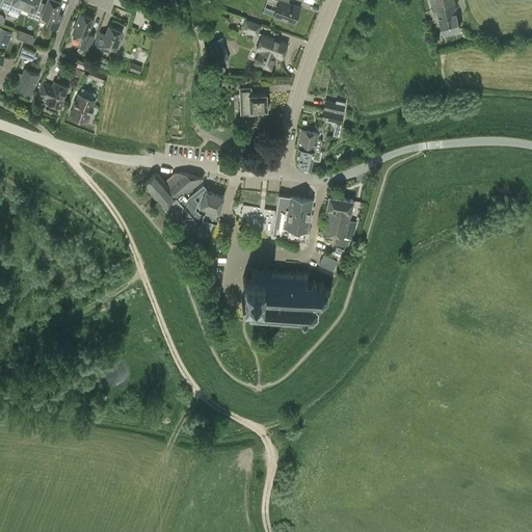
[(1,0),(0,5),(20,14),(22,6),(24,0),(1,0)]
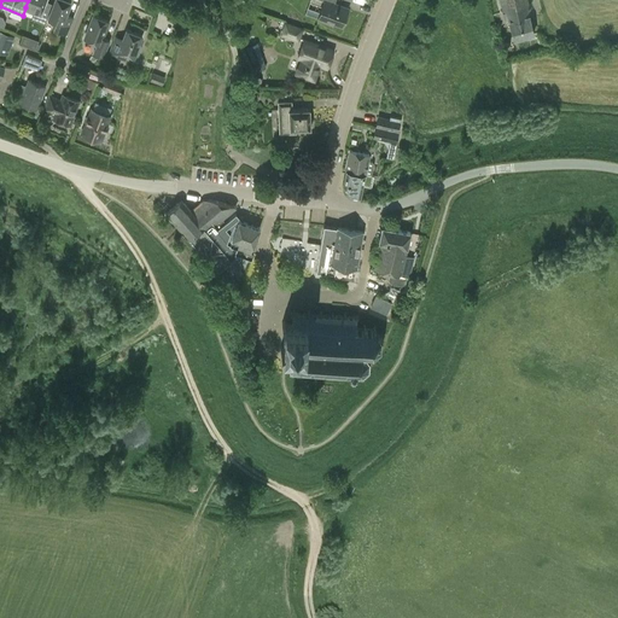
[(51,9),(44,5),(45,0),(28,0),(25,7),(34,10),(31,18),(45,24),(47,18),(51,9)]
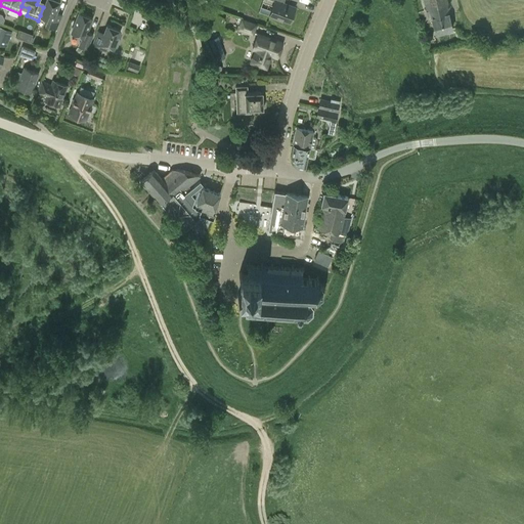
[(54,15),(60,1),(60,0),(45,0),(40,15),(48,17),(45,25),(57,29),(61,17),(54,15)]
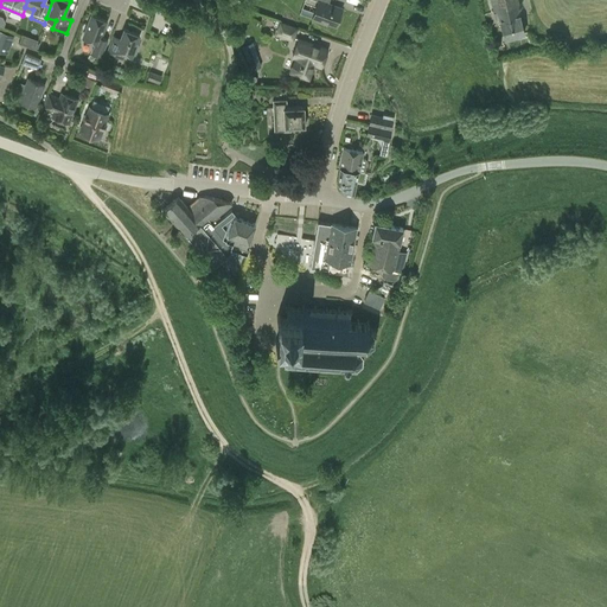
[(327,21),(336,25),(342,8),(328,4),(328,0),(318,0),(319,0),(312,19),(327,24),(327,21)]
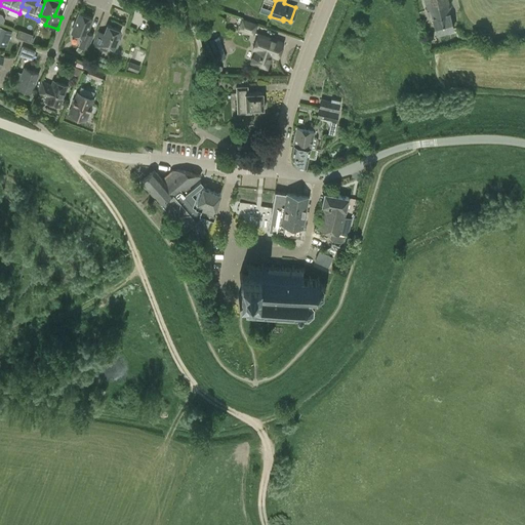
[(433,18),(436,33),(452,28),(449,13),(452,13),(448,0),(423,0),(429,19),(433,18)]
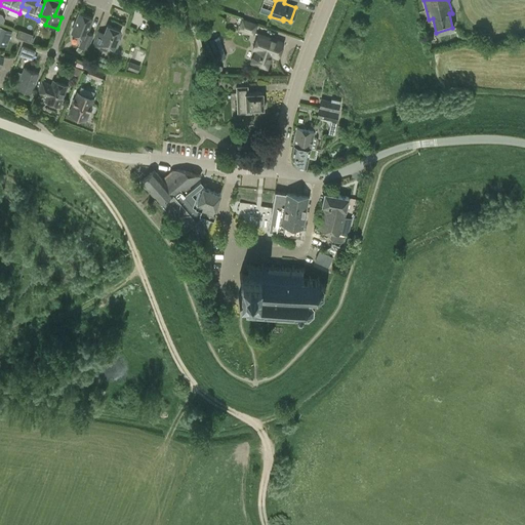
[(72,33),(83,37),(80,45),(87,48),(92,34),(87,32),(92,17),(79,12),(72,33)]
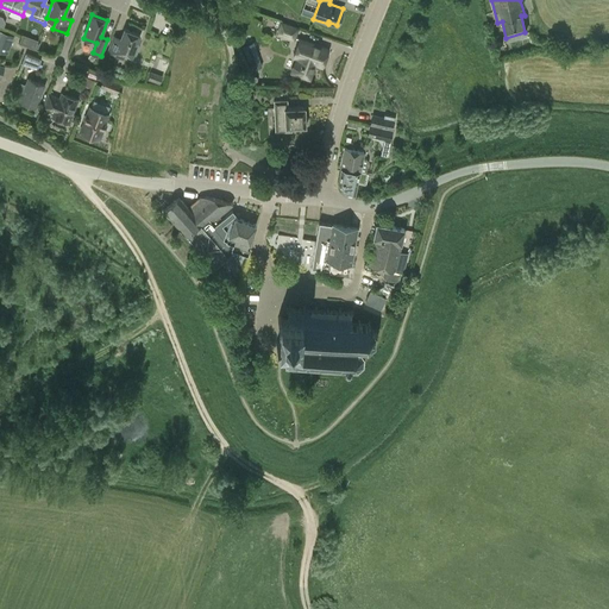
[(277,33),(294,39),(297,29),(281,23),(277,33)]
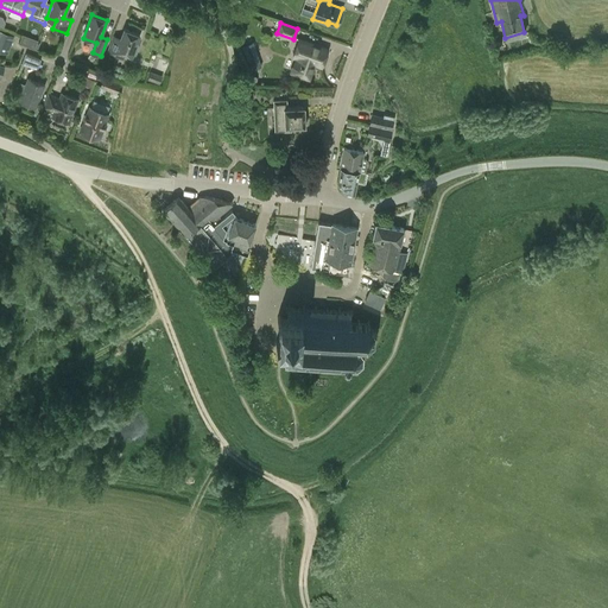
[(119,43),(113,39),(108,52),(122,58),(125,52),(132,56),(132,55),(134,56),(139,44),(137,43),(140,35),(125,29),(119,43)]
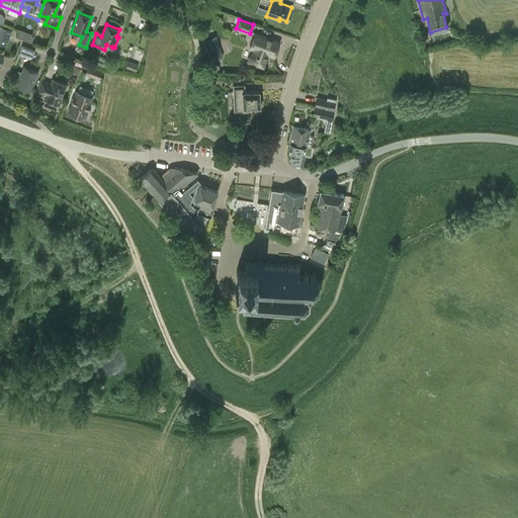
[(0,26),(0,44),(7,47),(12,30),(0,26)]
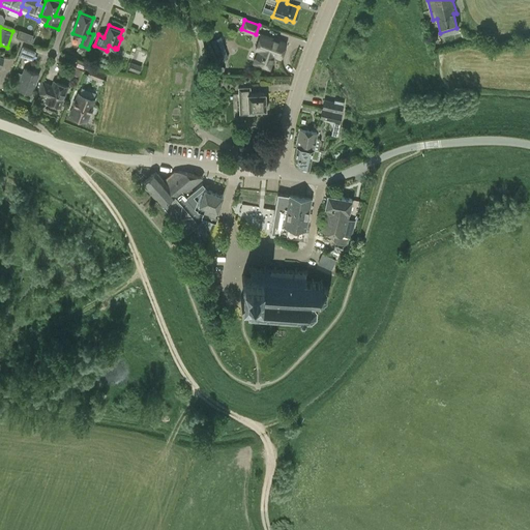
[(20,29),(17,37),(32,41),(34,34),(20,29)]
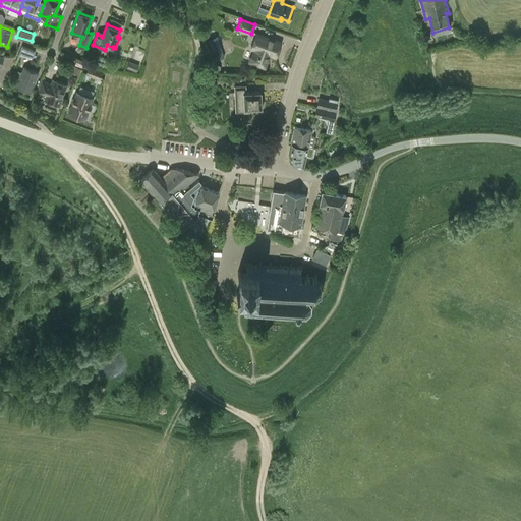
[(265,67),(270,55),(276,57),(281,42),(256,33),(250,48),(253,49),(249,62),(265,67)]
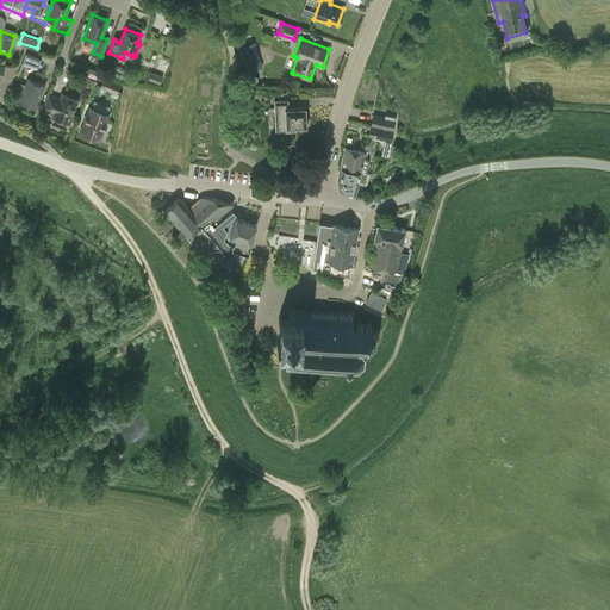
[(251,70),(262,67),(254,42),(243,45),(251,70)]
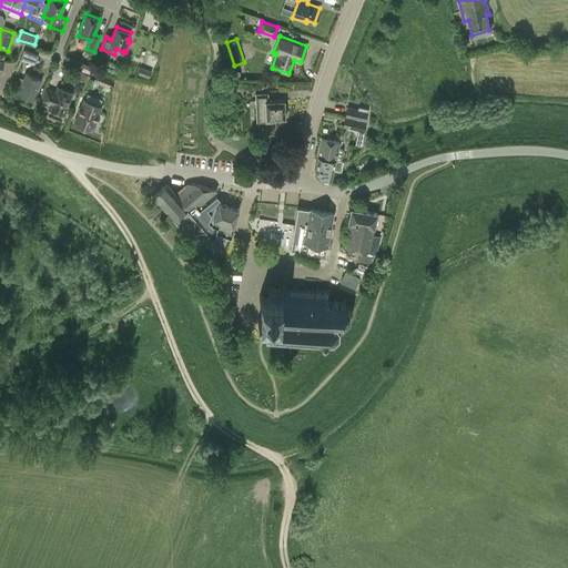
[(20,59),(34,64),(38,56),(23,50),(20,59)]
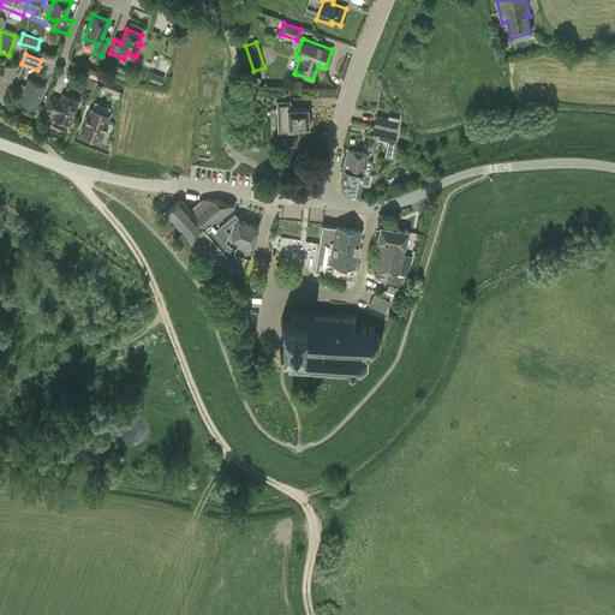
[(149,81),(162,84),(165,77),(153,72),(149,81)]
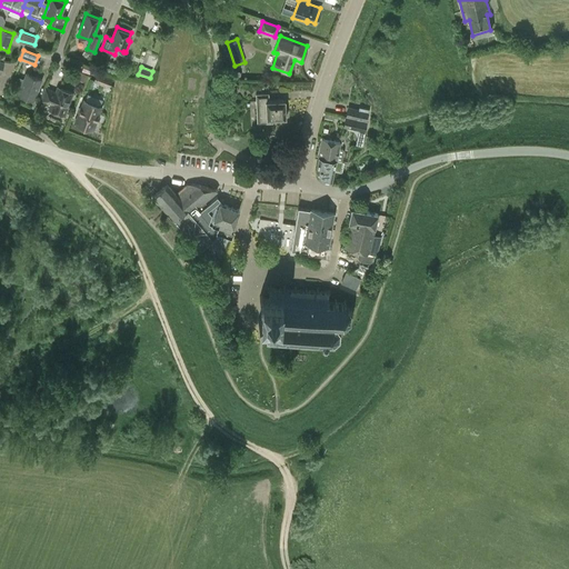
[(27,73),(19,95),(26,97),(26,98),(30,100),(31,99),(33,100),(41,79),(27,73)]
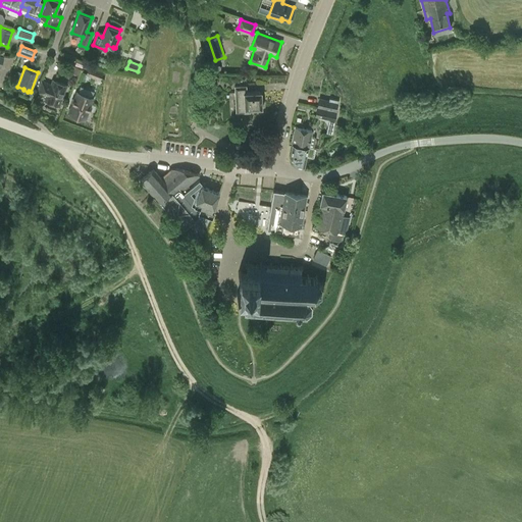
[(89,67),(87,73),(100,79),(102,72),(89,67)]
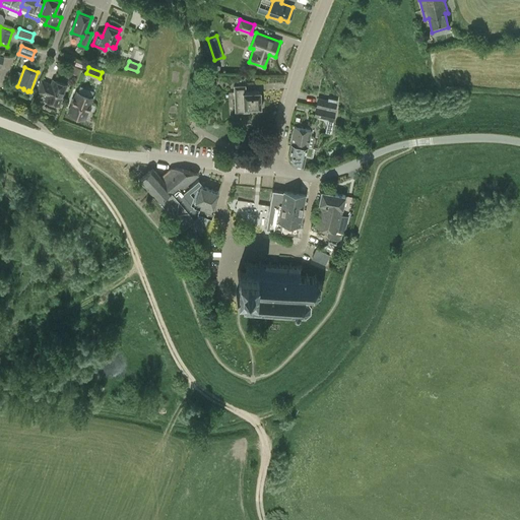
[(48,83),(42,80),(38,91),(47,94),(45,100),(59,105),(66,84),(53,79),(51,85),(48,84),(48,83)]
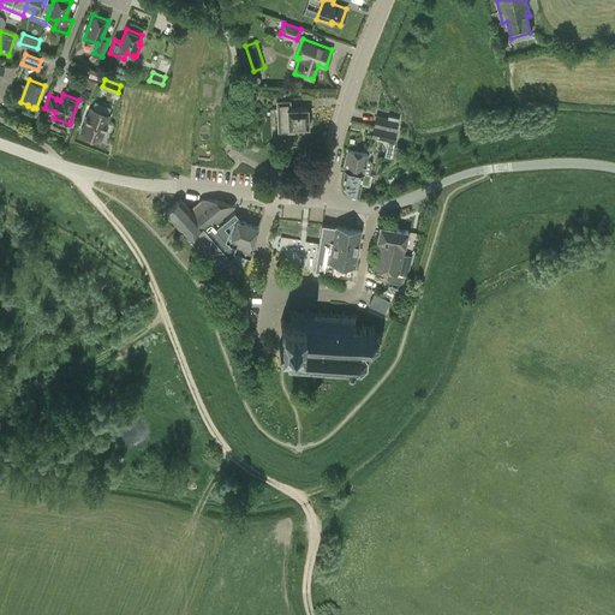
[(310,127),(309,107),(291,108),(291,101),(276,101),(278,133),(294,132),(294,129),(310,127)]
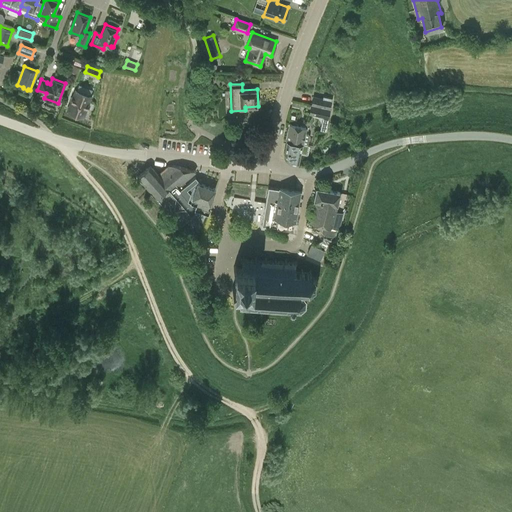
[(83,117),(83,116),(85,116),(87,115),(89,110),(88,108),(86,108),(91,96),(76,90),(68,111),(83,117)]
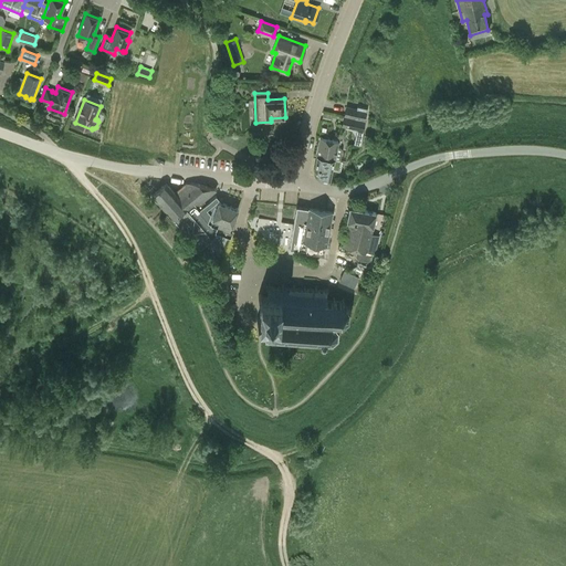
[(355,129),(354,133),(363,135),(368,108),(358,106),(357,108),(346,106),(342,126),(355,129)]
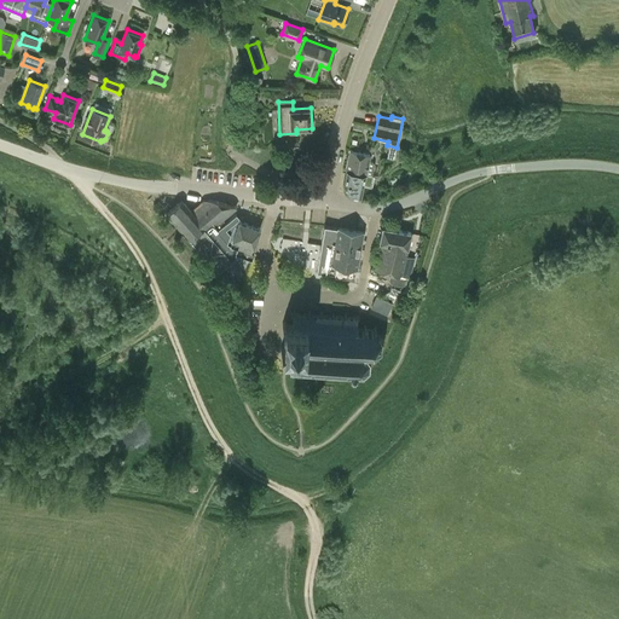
[(346,171),(347,172),(347,171),(350,171),(365,174),(372,175),(375,165),(374,162),(369,161),(370,154),(350,150),(346,171)]
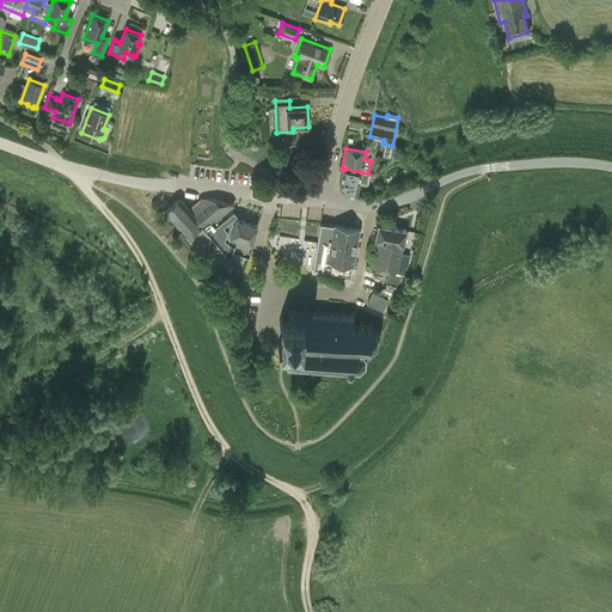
[(343,170),(340,183),(341,189),(346,194),(356,196),(359,185),(368,188),(371,175),(368,173),(361,172),(346,169),(343,169),(343,170)]
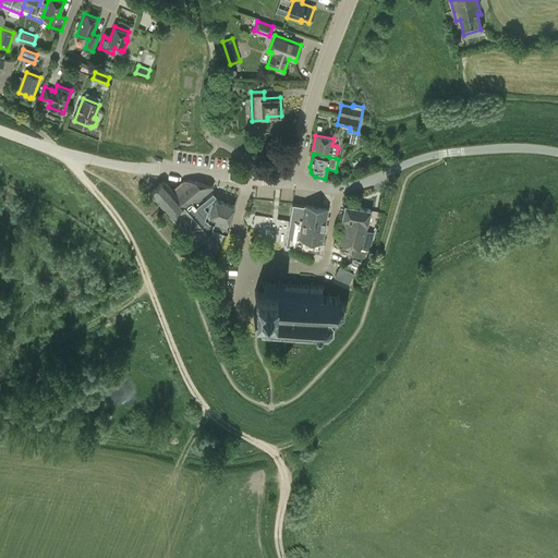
[(213,186),(210,184),(190,180),(183,180),(172,190),(164,180),(149,192),(171,217),(172,218),(174,220),(176,222),(183,231),(187,235),(197,247),(216,232),(213,231),(215,227),(206,223),(205,223),(208,213),(204,207),(216,197),(214,195),(196,210),(194,207),(197,204),(196,202),(213,186)]
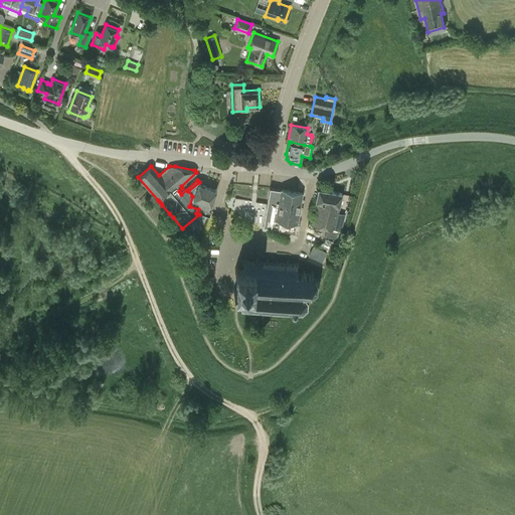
[(208,211),(208,210),(210,205),(211,205),(216,189),(199,183),(191,204),(190,206),(198,209),(196,213),(199,214),(206,216),(208,211)]
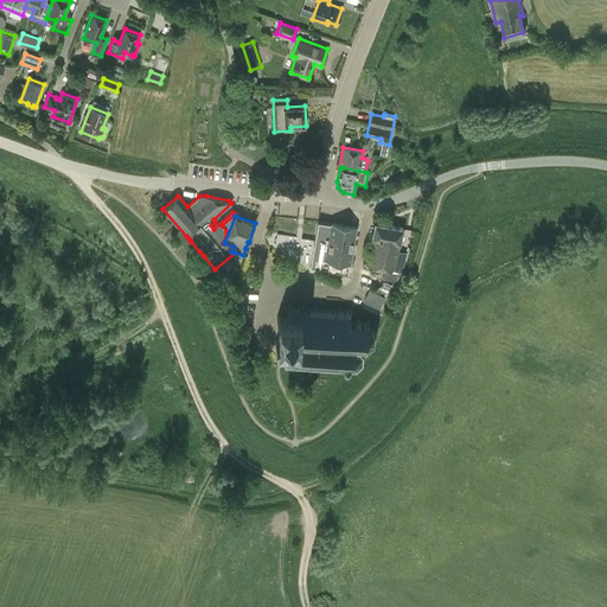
[(350,263),(356,228),(332,223),(331,223),(324,222),(318,221),(312,254),(310,267),(340,273),(347,274),(350,263)]
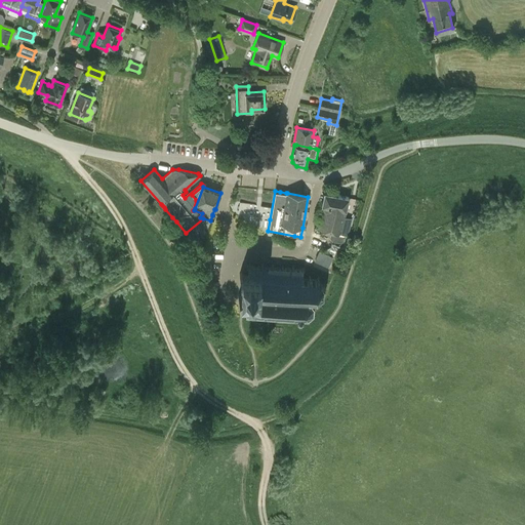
[(340,244),(345,242),(347,235),(348,235),(351,223),(342,221),(349,197),(325,192),(321,205),(324,205),(317,228),(331,232),(329,239),(331,242),(340,244)]
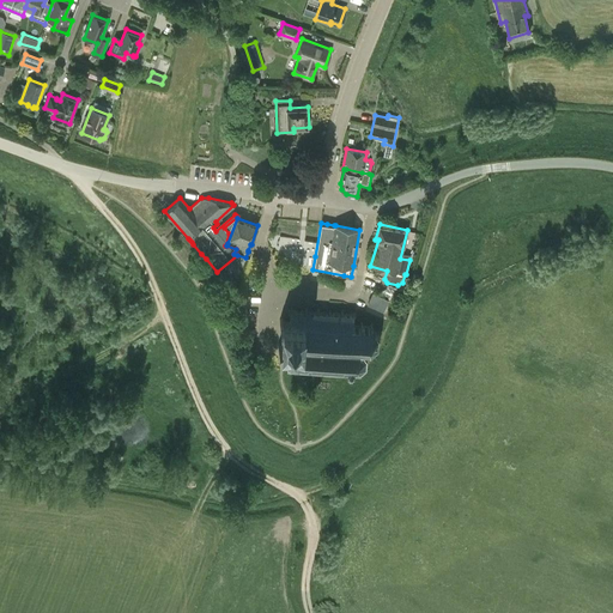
[(296,255),(297,237),(279,236),(278,255),(296,255)]
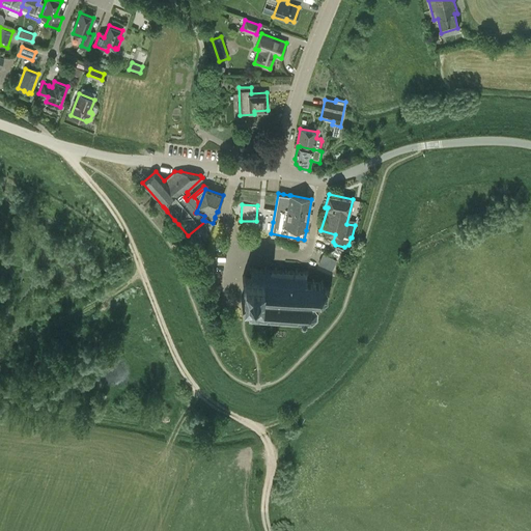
[(317,263),(332,270),(337,260),(323,253),(317,263)]
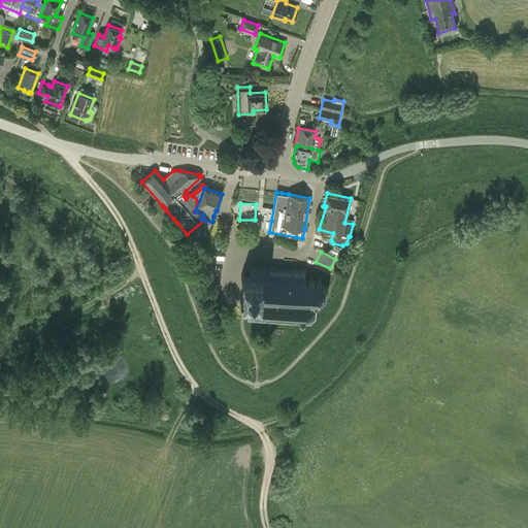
[(241,293),(239,295),(241,297),(243,300),(249,300),(248,310),(245,311),(246,314),(249,311),(260,312),(260,315),(262,315),(262,312),(263,312),(262,321),(288,323),(289,315),(290,315),(290,317),(292,317),(292,315),(298,316),(298,319),(299,321),(302,321),(304,319),(304,316),(308,316),(308,319),(310,318),(309,316),(314,312),(315,312),(316,311),(315,311),(315,306),(317,306),(317,304),(315,304),(312,301),(317,301),(318,303),(320,303),(319,300),(324,296),(326,297),(327,296),(324,295),(325,288),(327,288),(327,286),(324,287),(320,282),(321,279),(320,278),(318,282),(311,281),(311,277),(310,277),(309,281),(303,279),(304,272),(305,270),(304,269),(303,271),(295,270),(295,268),(294,268),(294,270),(285,269),(285,267),(283,267),(283,269),(274,269),(274,266),(273,266),(273,268),(264,268),(264,265),(262,265),(262,268),(252,267),(252,264),(250,264),(250,267),(248,267),(248,268),(250,268),(250,276),(244,275),(242,273),(240,274),(243,277),(241,293)]
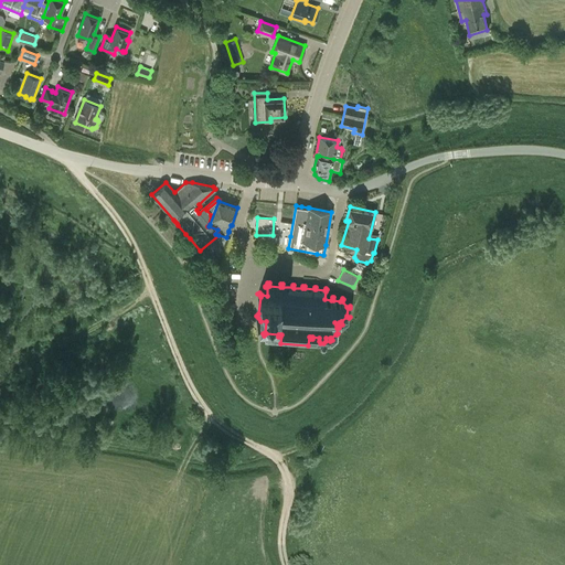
All buildings are outlined.
